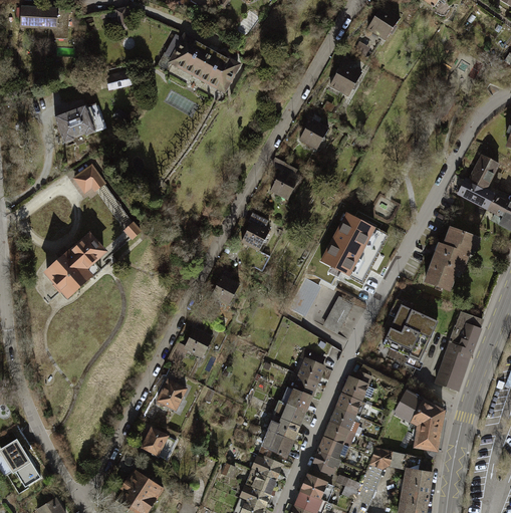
[(426,0),(440,9),(445,0),(426,0)]
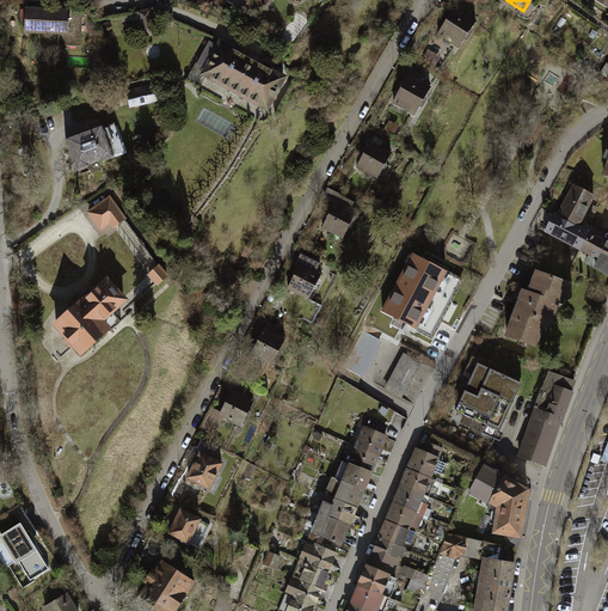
[(26,5),(24,34),(68,36),(71,7),(26,5)]
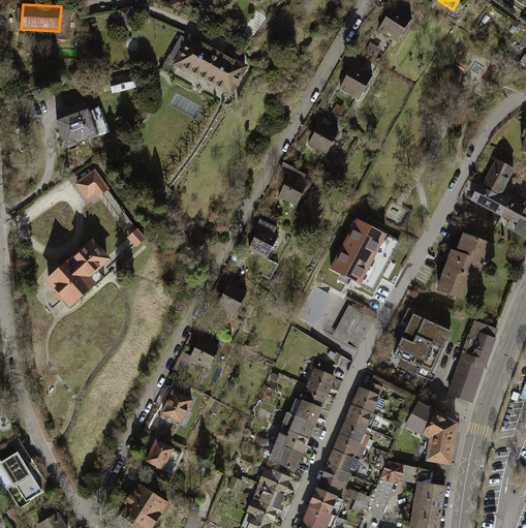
[(396,5),(381,28),(402,41),(418,19),(396,5)]
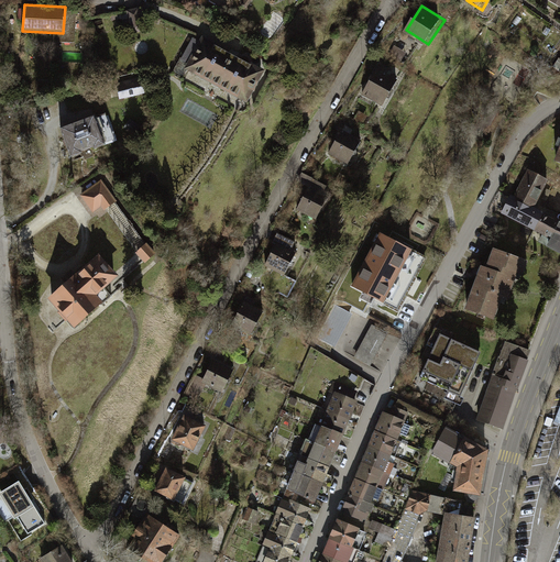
[(172,72),(178,76),(182,69),(244,105),(262,74),(200,39),(198,42),(190,39),(172,72)]
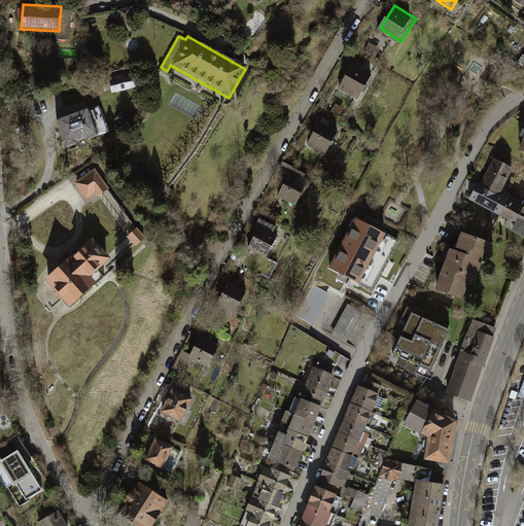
[(523,56),(520,54),(515,62),(523,67),(523,56)]
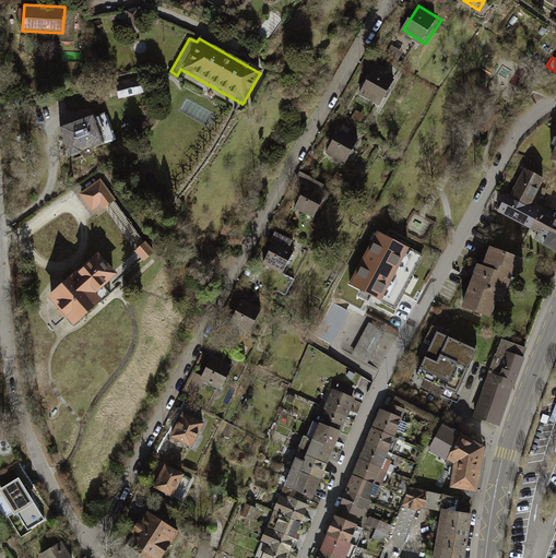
[(379,61),(363,93),(383,104),(398,78),(388,73),(390,68),(379,61)]
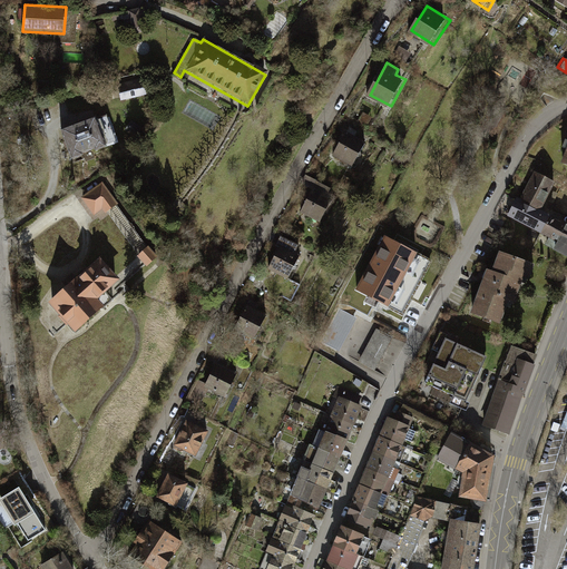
[(117,84),(120,100),(133,98),(145,96),(142,79),(117,84)]
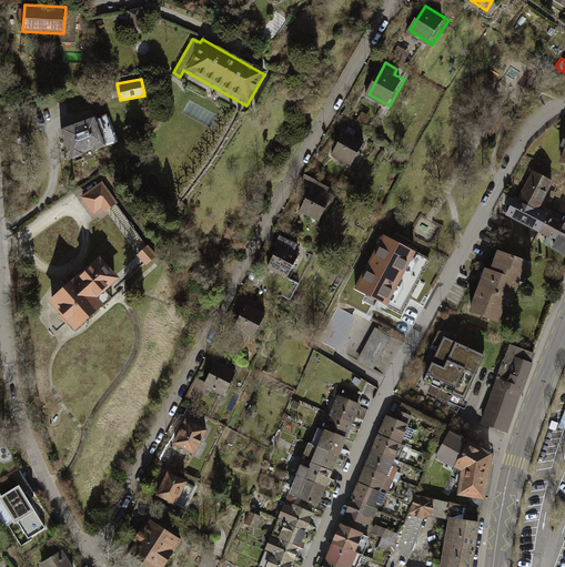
[(58,129),(69,160),(102,148),(101,144),(110,141),(102,118),(93,120),(92,117),(58,129)]
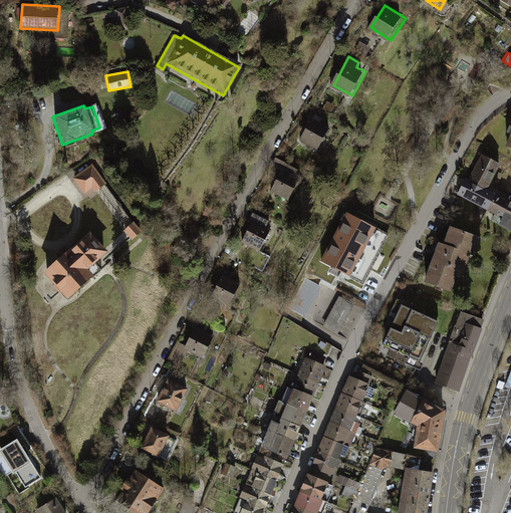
[(314,116),(302,140),(321,150),(334,126),(314,116)]
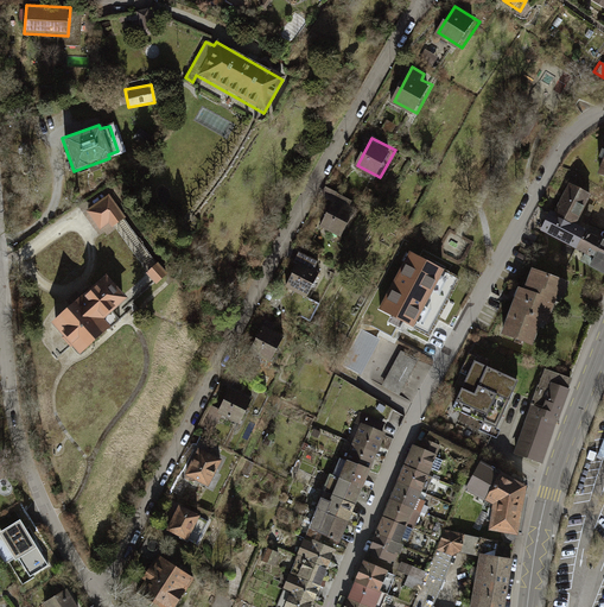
[(566,181),(542,229),(572,244),(603,259),(603,232),(578,220),(584,207),(591,193),(566,181)]
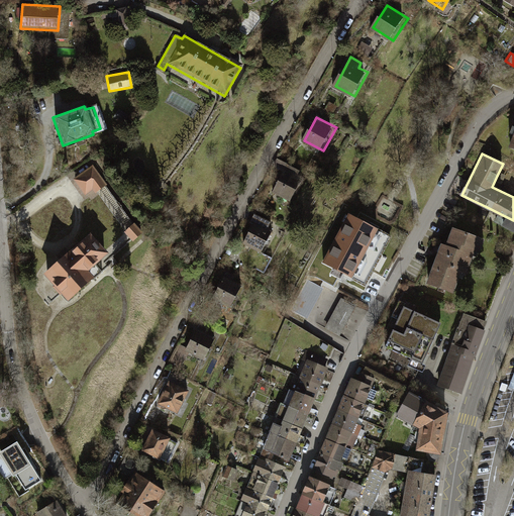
[(74,179),(86,195),(95,188),(127,231),(135,242),(146,234),(94,164),(74,179)]
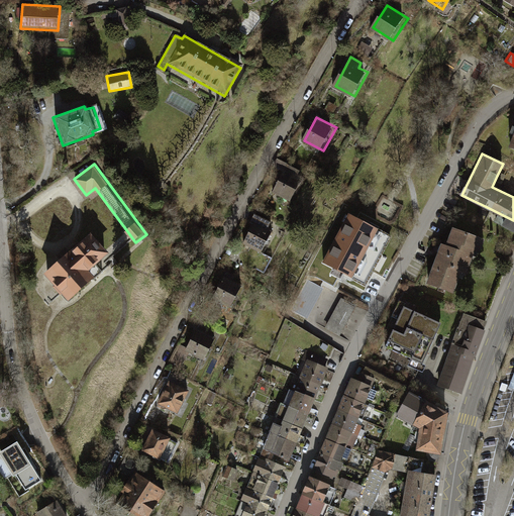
[(286,171),(276,192),(295,200),(304,180),(300,178),(303,173),(290,167),(288,172),(286,171)]
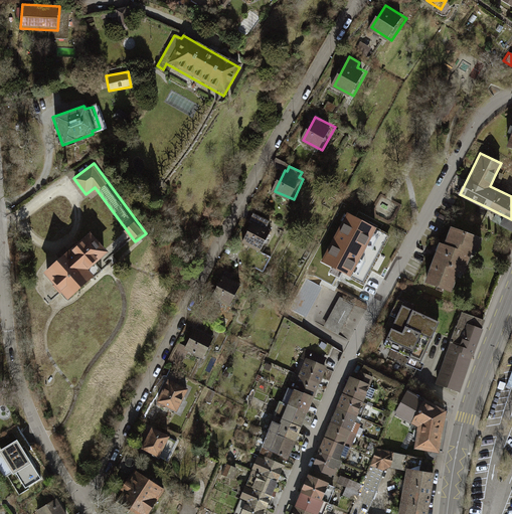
[(257,223),(245,242),(263,251),(275,229),(270,227),(274,221),(257,213),(252,221),(257,223)]
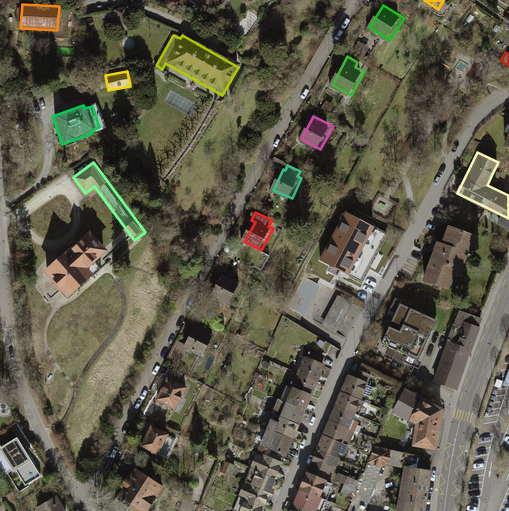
[(343,212),(319,259),(327,263),(359,280),(384,234),(343,212)]
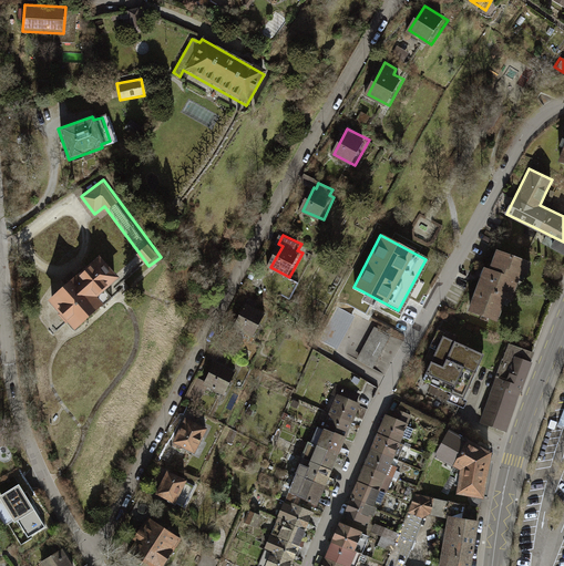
[(531,260),(500,249),(493,269),(484,266),(474,297),(469,311),(501,322),(509,299),(515,301),(531,260)]
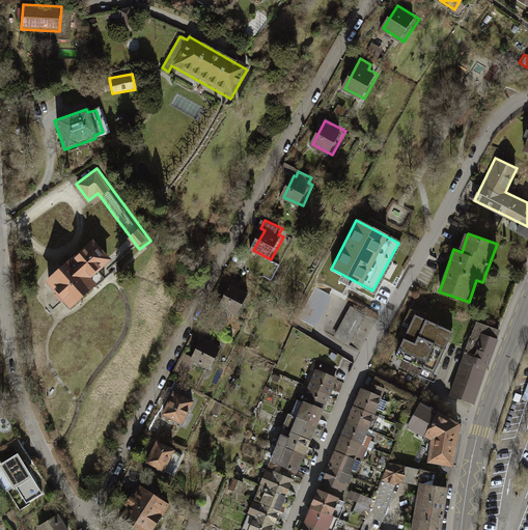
[(89,244),(47,281),(72,308),(102,281),(95,275),(107,265),(89,244)]
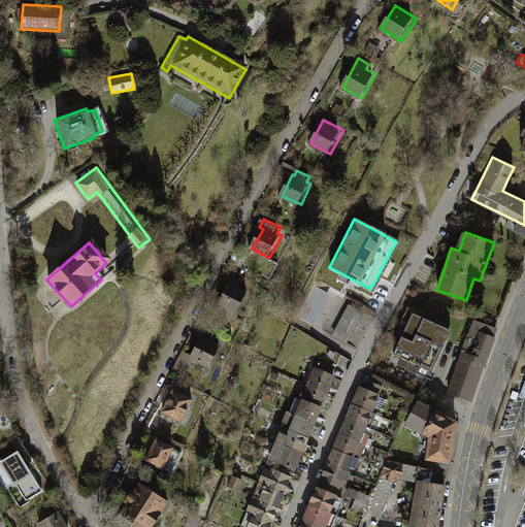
[(252,293),(230,284),(220,306),(241,317),(252,293)]
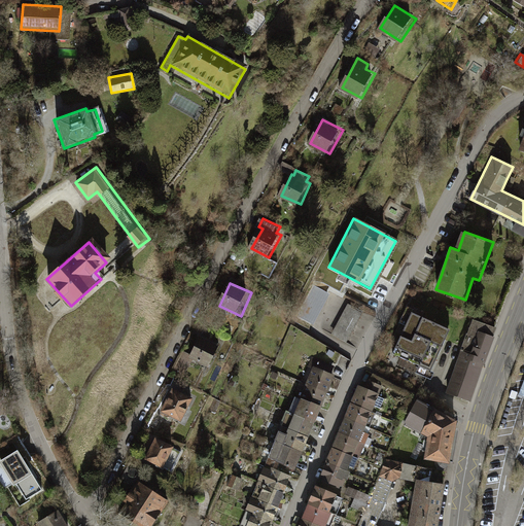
[(318,289),(302,317),(312,323),(327,294),(318,289)]
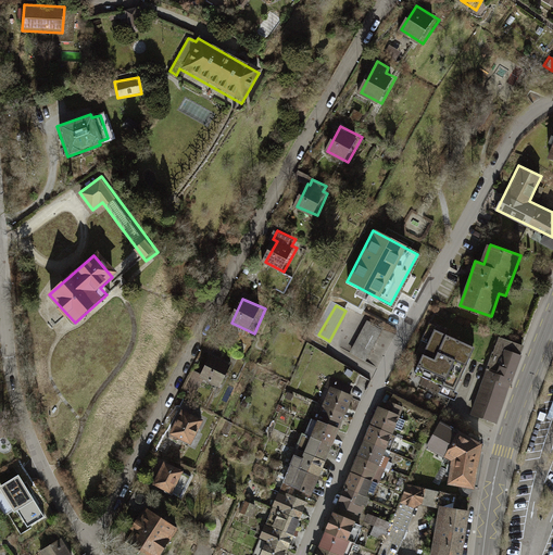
[(367,322),(351,351),(362,356),(378,327),(367,322)]
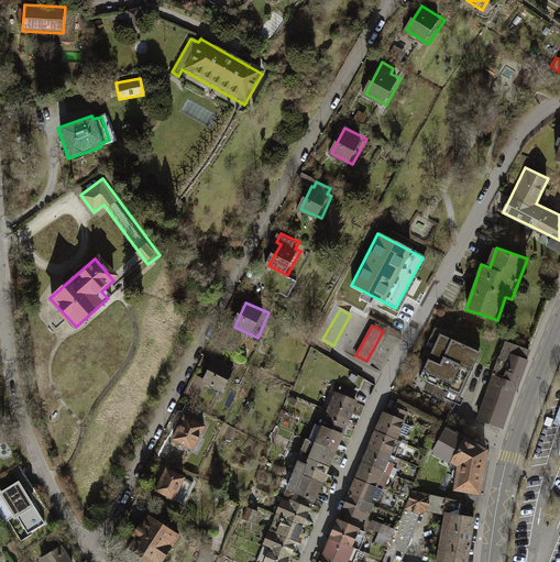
[(429,343),(435,345),(439,332),(434,330),(429,343)]
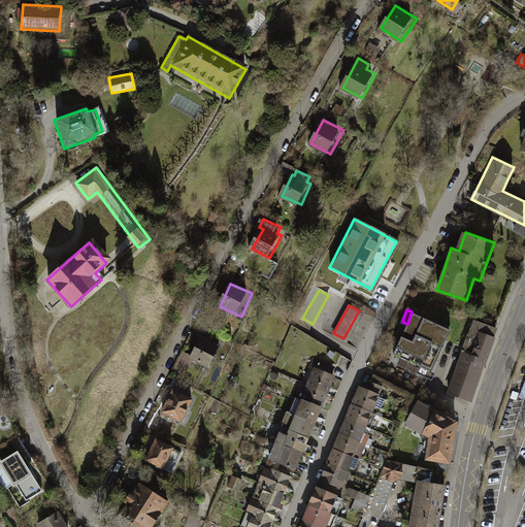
[(417,311),(395,352),(431,371),(438,356),(453,331),(417,311)]
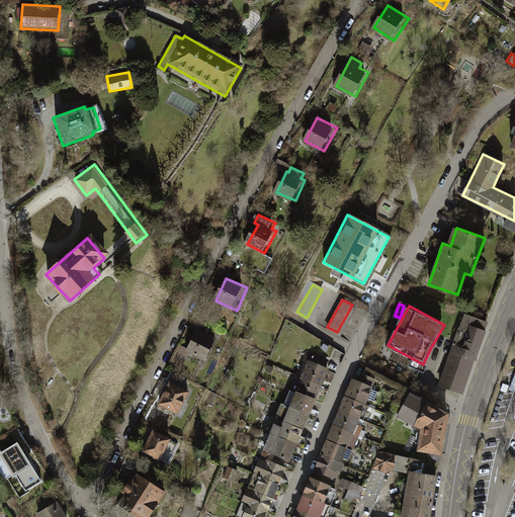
[(457,311),(436,385),(464,394),(484,328),(487,320),(457,311)]
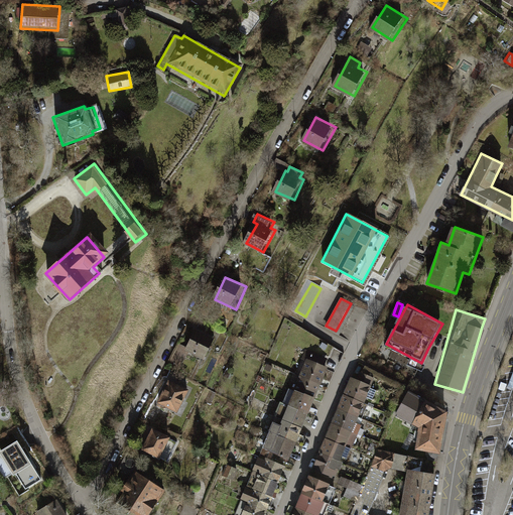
[(198,329),(188,351),(209,360),(218,338),(198,329)]
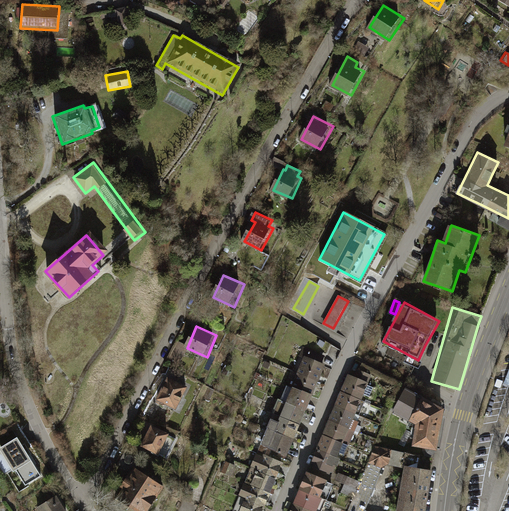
[(306,349),(296,373),(314,380),(320,365),(317,363),(320,355),(306,349)]
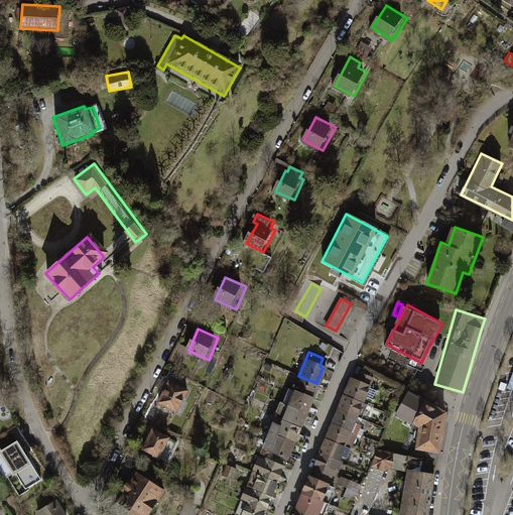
[(349,379),(342,394),(360,401),(363,396),(369,398),(373,389),(366,386),(370,378),(358,373),(355,381),(349,379)]
